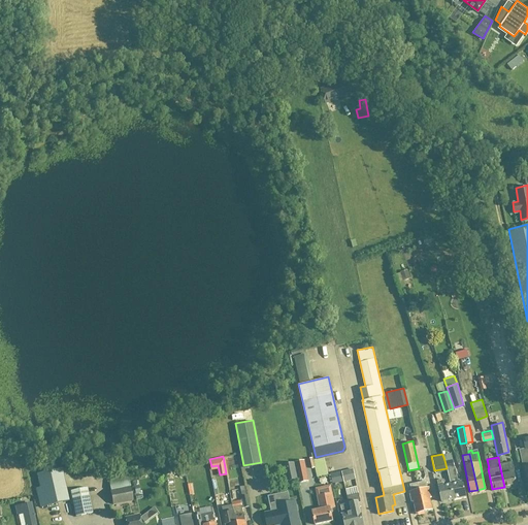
[(447,468),(450,483),(453,497),(465,494),(462,480),(461,478),(457,479),(455,466),(454,466),(452,458),(444,460),(447,468)]
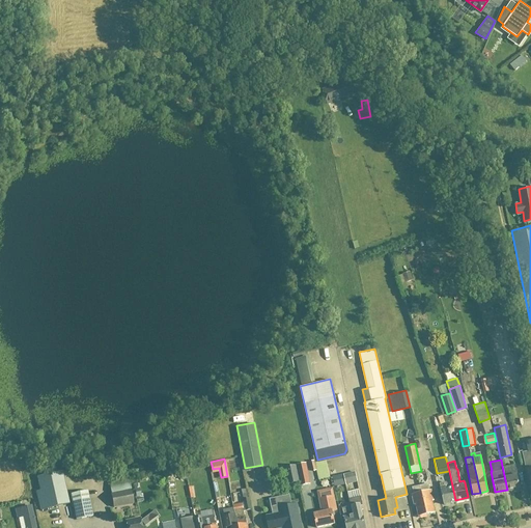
[(299,480),(296,464),(285,466),(286,476),(294,475),(295,480),(299,480)]
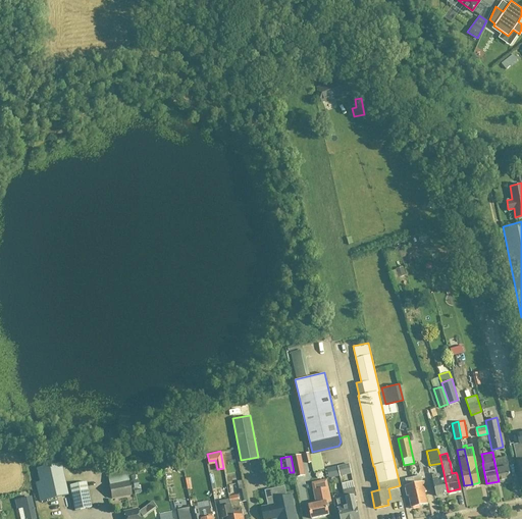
[(493,458),(499,481),(510,478),(506,456),(493,458)]
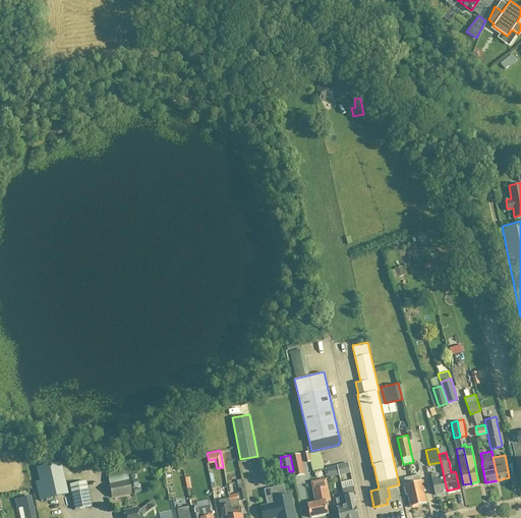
[(39,479),(35,479),(39,499),(67,493),(59,460),(36,466),(39,479)]
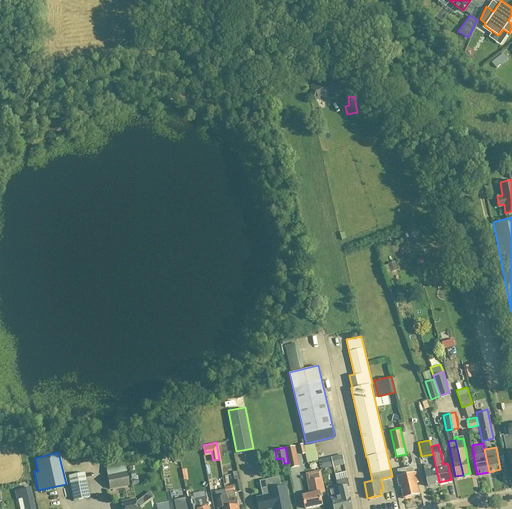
[(331,456),(332,463),(343,460),(342,453),(331,456)]
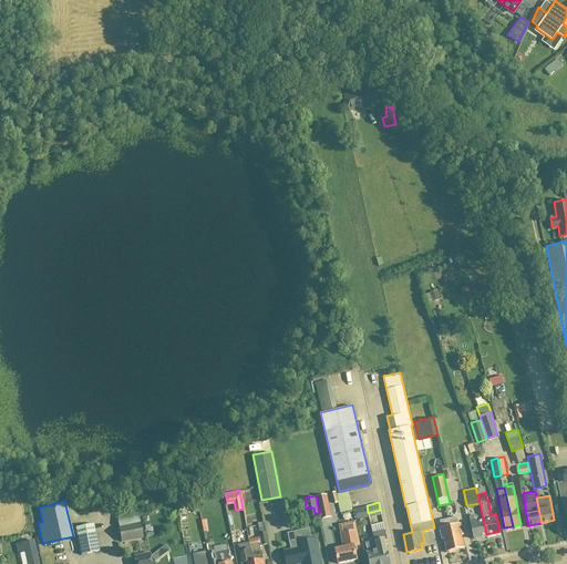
[(367,505),(354,508),(357,518),(369,515),(368,513),(367,505)]
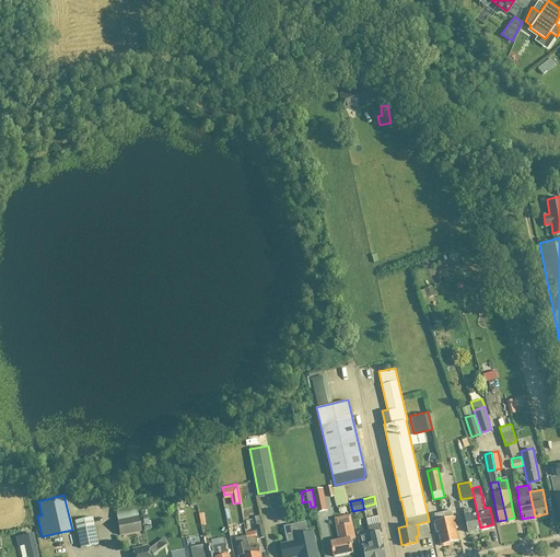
[(164,506),(151,507),(152,521),(165,520),(164,506)]
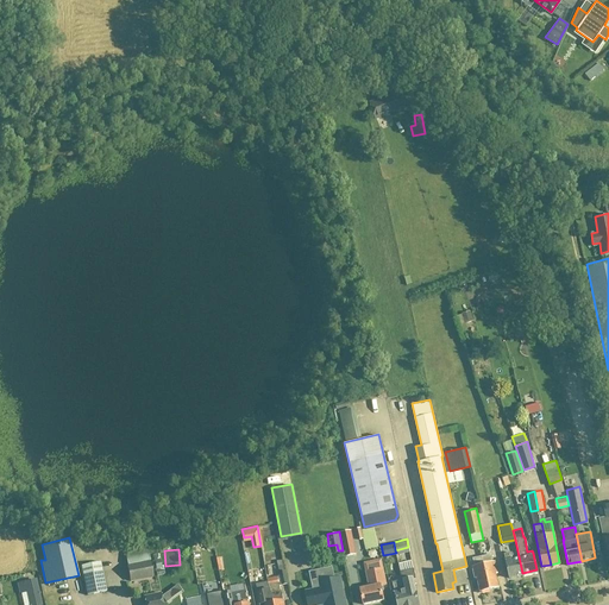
[(522,573),(519,556),(513,558),(510,550),(503,553),(509,577),(522,573)]
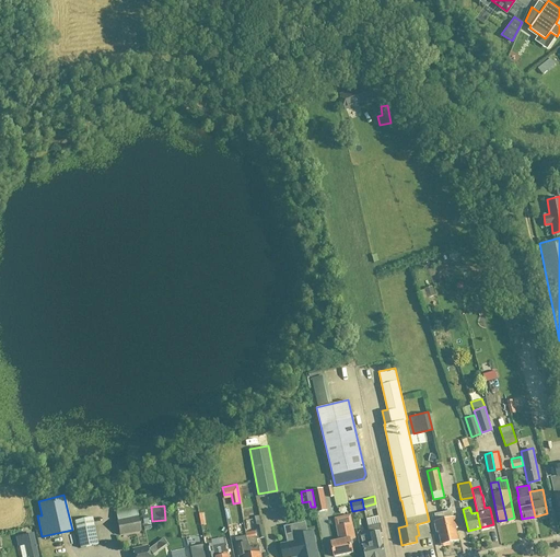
[(326,509),(317,511),(322,532),(330,530),(326,509)]
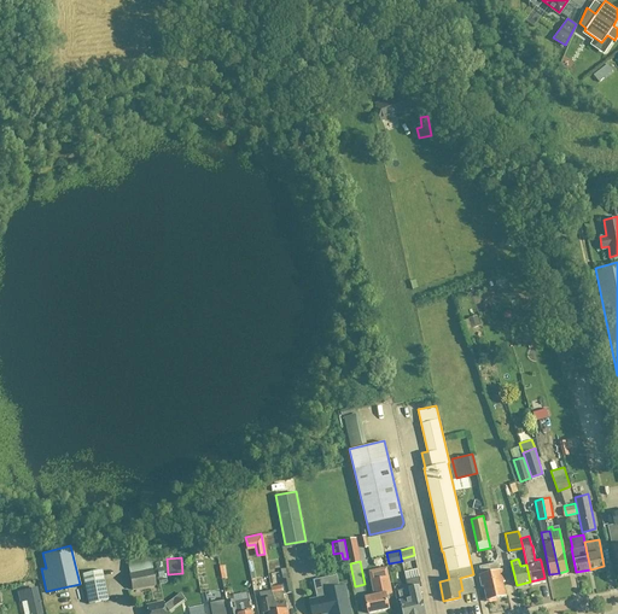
[(496,596),(506,594),(502,580),(503,580),(501,568),(499,568),(497,561),(489,563),(496,596)]
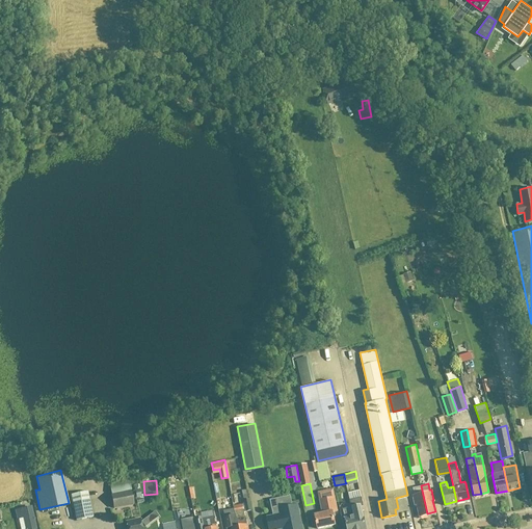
[(427,513),(421,485),(413,487),(415,493),(413,494),(415,504),(416,504),(419,516),(427,513)]
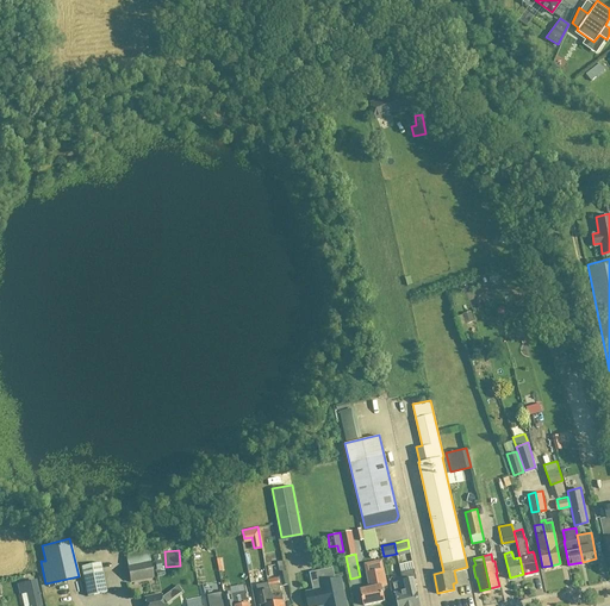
[(149,560),(126,564),(130,580),(153,576),(149,560)]
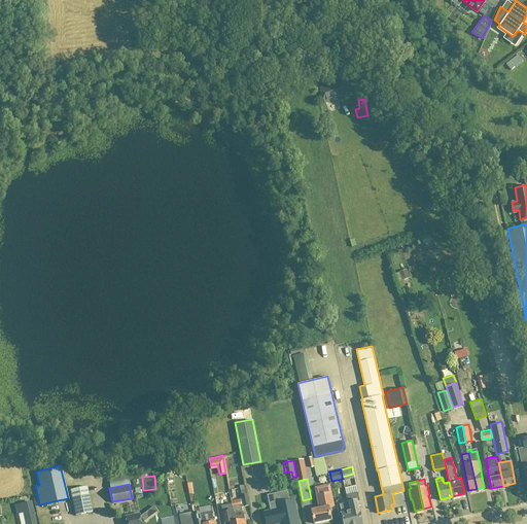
[(86,485),(70,488),(75,514),(92,511),(86,485)]
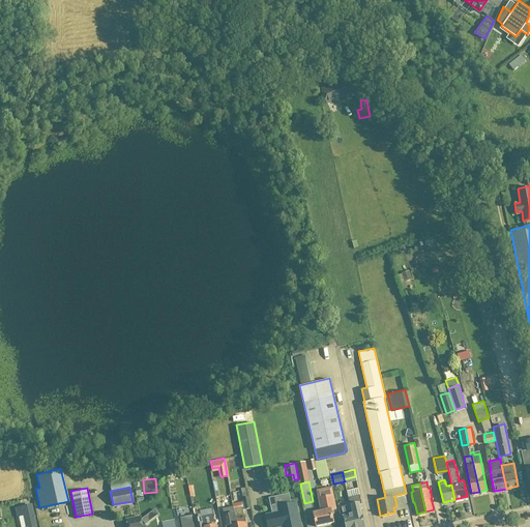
[(225,491),(218,494),(222,502),(229,500),(225,491)]
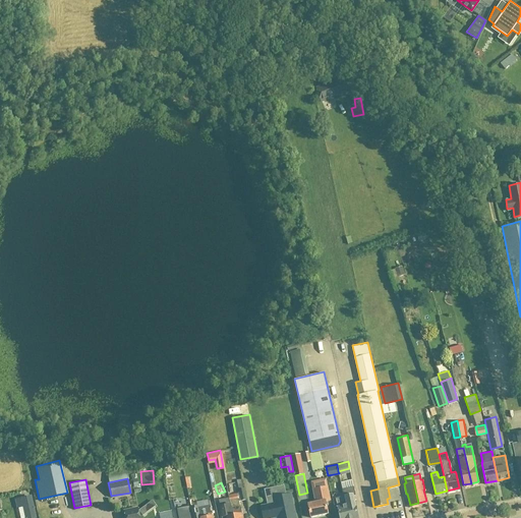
[(327,484),(317,486),(312,487),(315,501),(307,503),(310,516),(328,512),(325,500),(330,499),(327,484)]
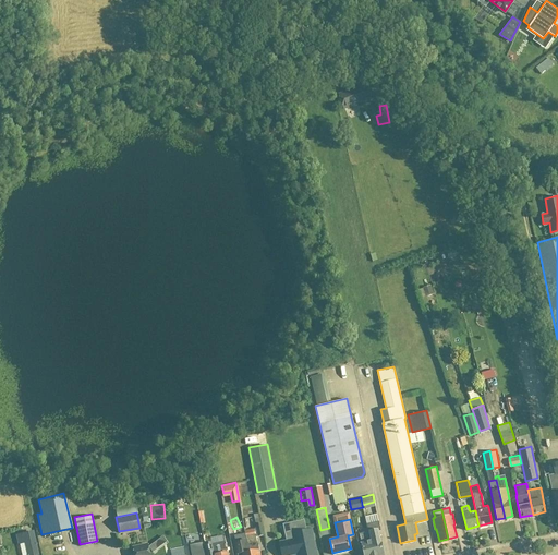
[(367,532),(370,531),(373,543),(370,543),(372,554),(383,554),(378,530),(380,530),(378,520),(366,523),(367,532)]
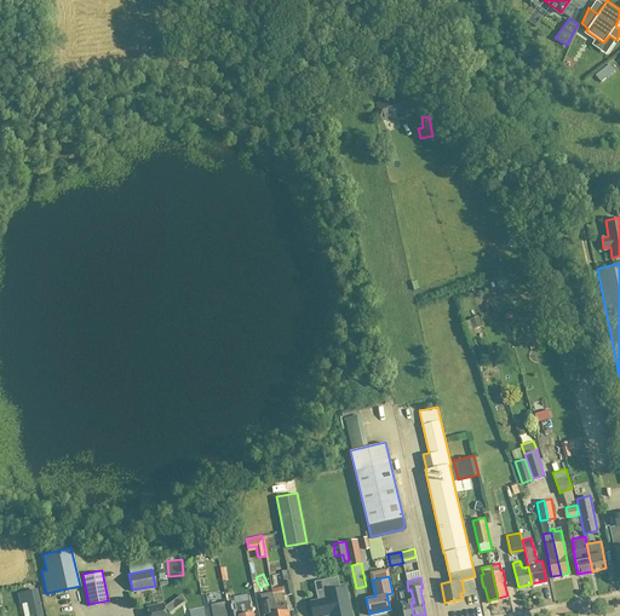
[(351,615),(345,586),(325,591),(329,615),(351,615)]
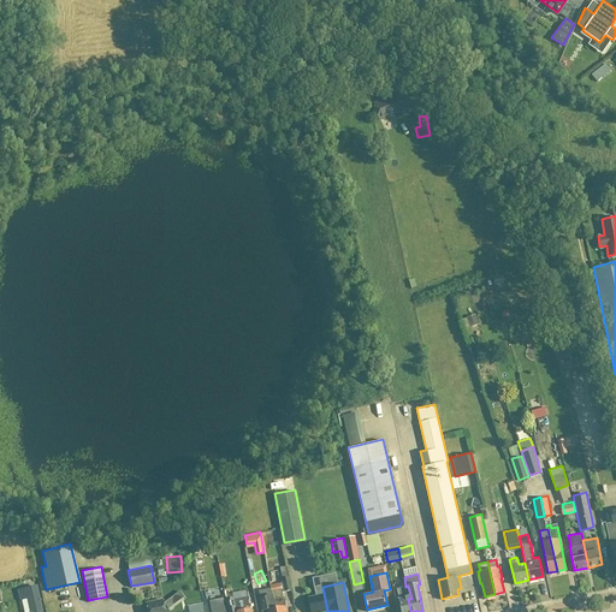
[(18,588),(21,598),(27,596),(30,611),(41,610),(35,584),(18,588)]
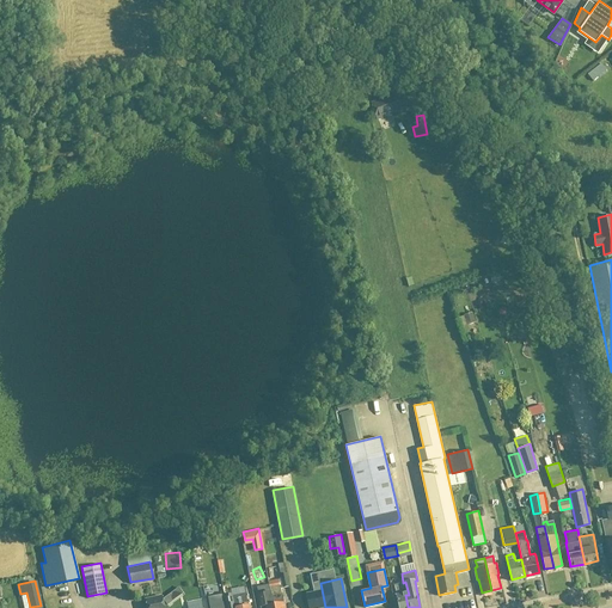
[(405,582),(403,583),(395,584),(399,607),(408,607),(405,595),(409,595),(405,582)]
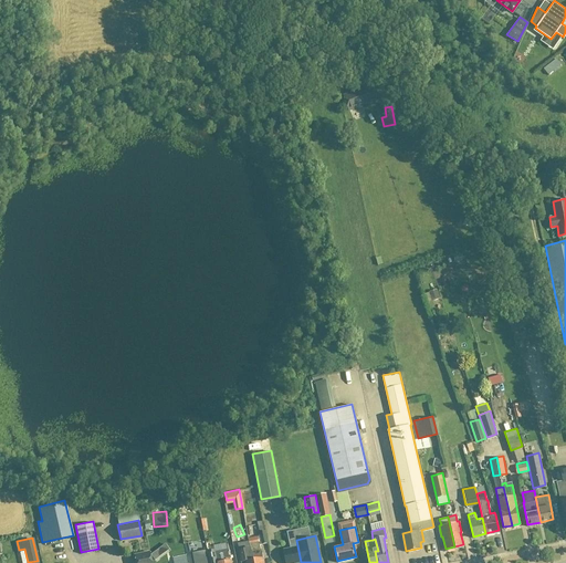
[(253,562),(250,543),(249,543),(249,540),(238,542),(241,562),(253,562)]
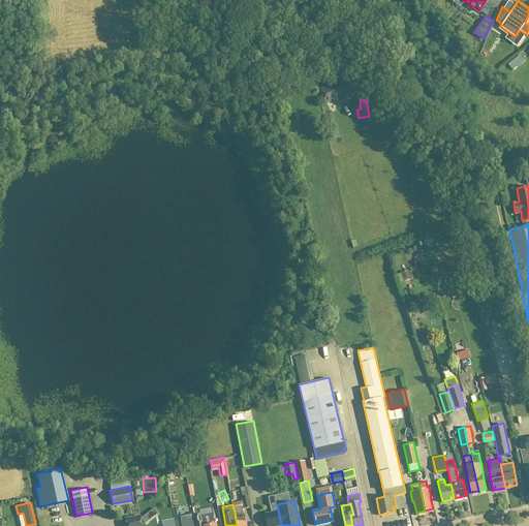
[(234,507),(237,525),(246,525),(244,512),(243,513),(242,506),(234,507)]
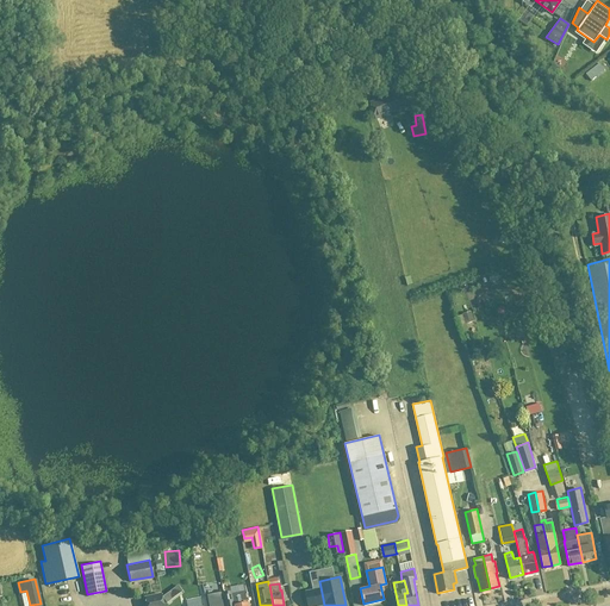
[(234,605),(248,605),(248,601),(247,603),(244,589),(232,592),(231,591),(223,592),(225,605),(231,605),(235,605),(234,605)]
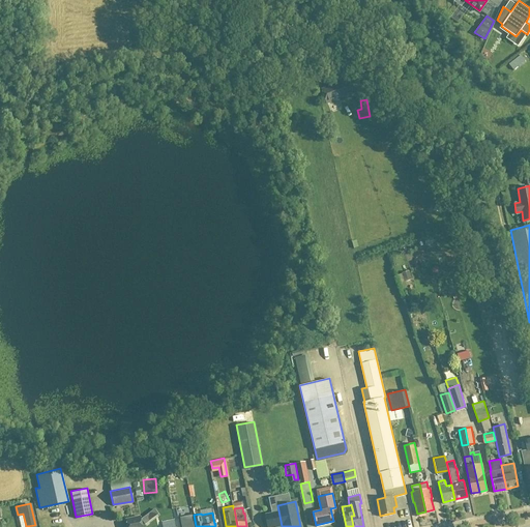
[(182,526),(195,526),(193,515),(180,518),(182,526)]
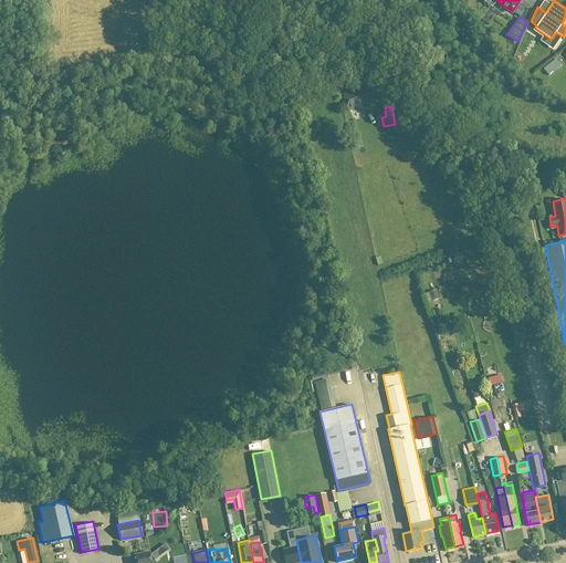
[(150,562),(148,551),(134,553),(135,562),(150,562)]
